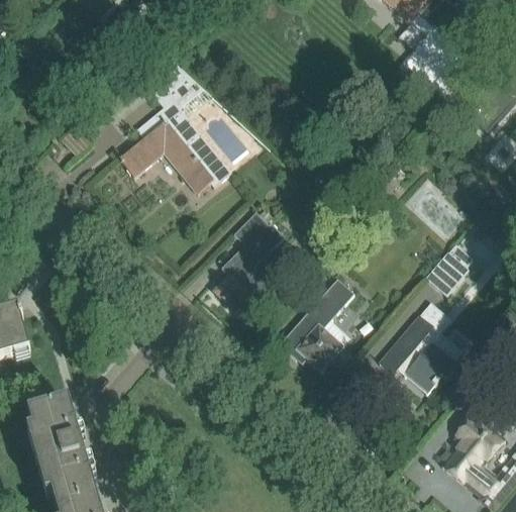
[(383,0),(409,23),(410,22),(425,35),(410,52),(412,54),(401,66),(420,83),(415,88),(416,90),(421,84),(443,103),(477,65),(418,13),(429,0),(383,0)]
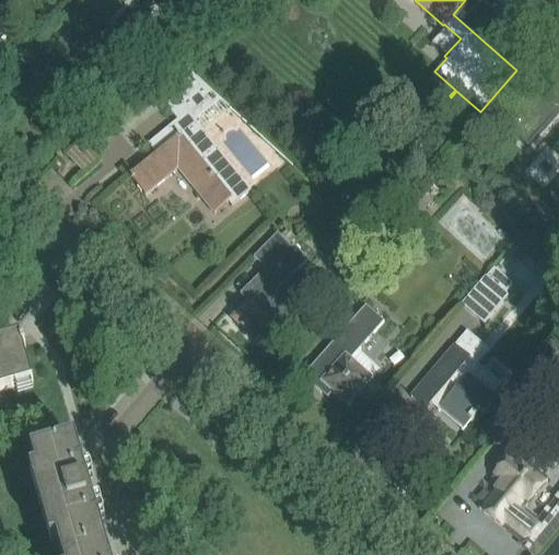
[(0,33),(9,26),(7,24),(2,29),(0,25),(0,33)]
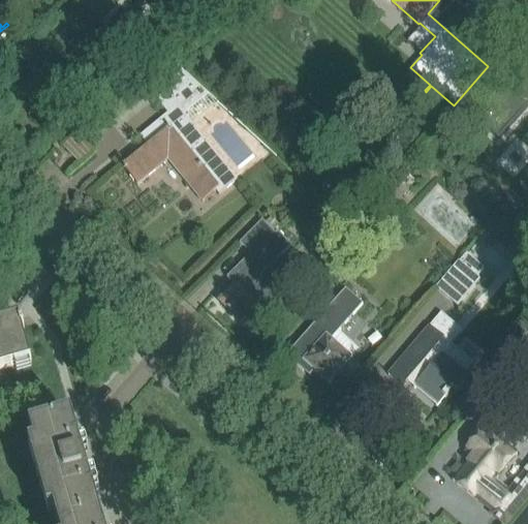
[(25,40),(16,52),(27,62),(36,51),(25,40)]
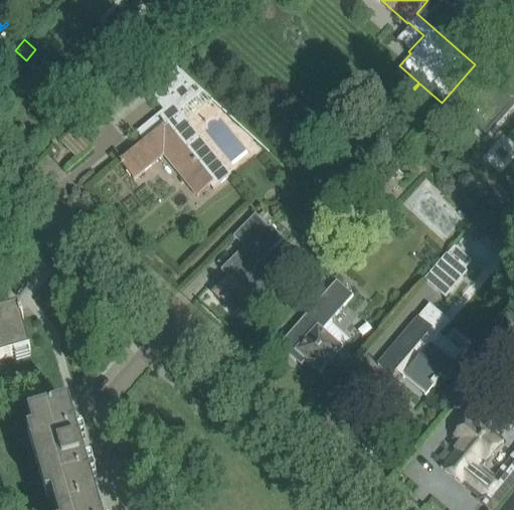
[(178,64),(148,89),(162,107),(135,129),(143,138),(118,159),(133,176),(163,152),(196,192),(209,182),(212,186),(229,172),(178,110),(204,89),(178,64)]
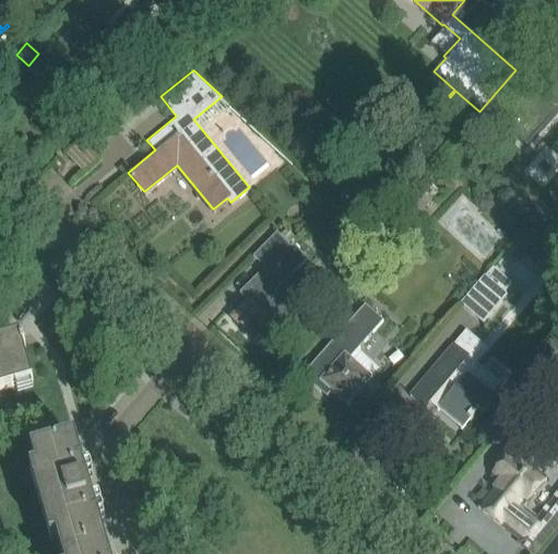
[(532,85),(500,120),(525,143),(557,107),(533,85),(532,85)]
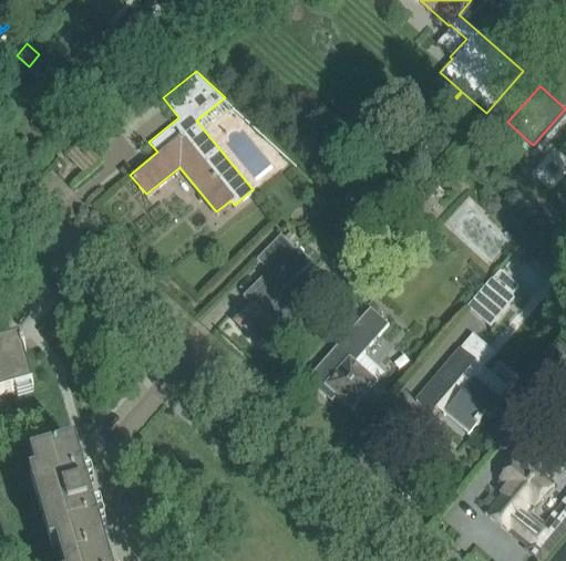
[(431,178),(409,203),(422,215),(443,190),(431,178)]
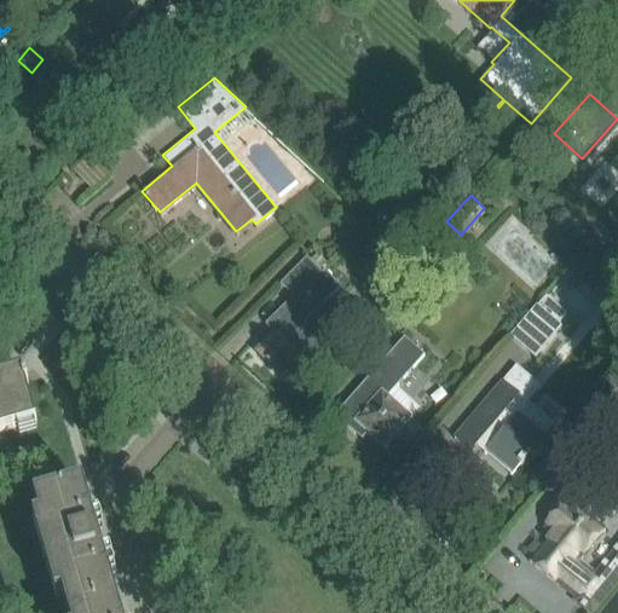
[(536,283),(554,264),(506,218),(486,237),(536,283)]
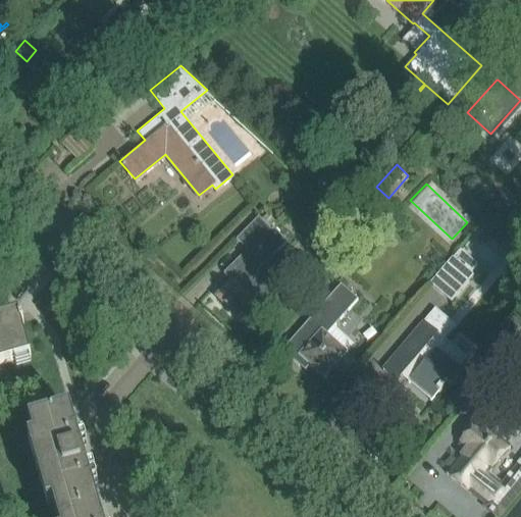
[(230,277),(216,294),(237,312),(251,297),(261,306),(277,289),(257,269),(287,238),(272,224),(270,225),(257,213),(236,237),(246,246),(223,270),(230,277)]
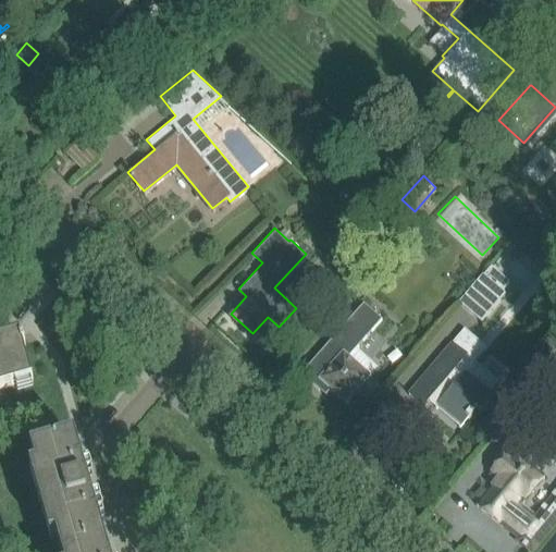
[(480,272),(459,297),(459,304),(479,320),(503,292),(499,290),(508,280),(491,265),(482,274),(480,272)]
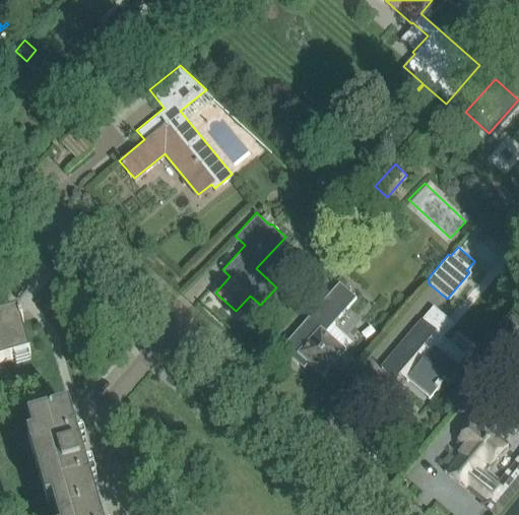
[(518,265),(518,264),(507,276),(518,286),(518,265)]
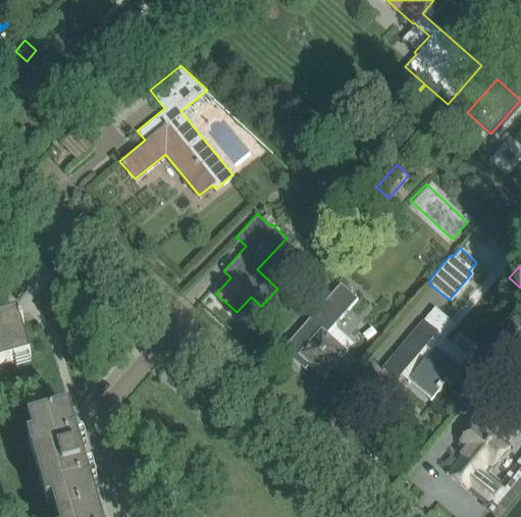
[(340,281),(281,348),(298,362),(303,356),(323,375),(346,348),(326,331),(357,296),(340,281)]
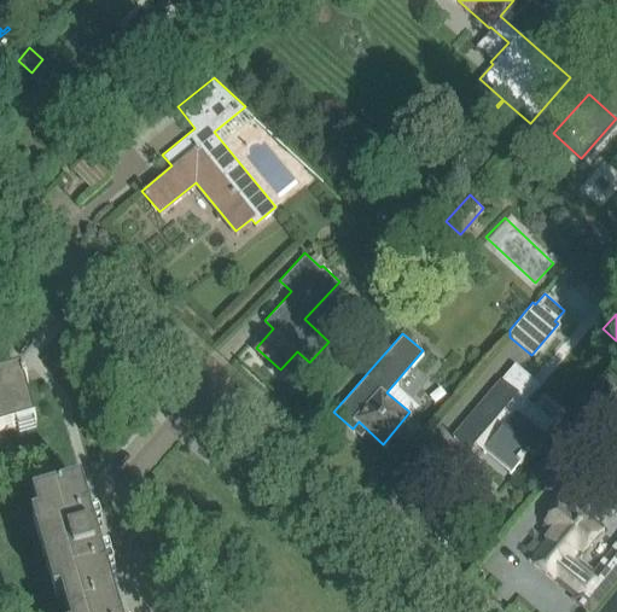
[(512,363),(453,433),(470,448),(475,442),(510,471),(523,455),(523,454),(528,448),(533,452),(547,435),(508,402),(529,378),(512,363)]
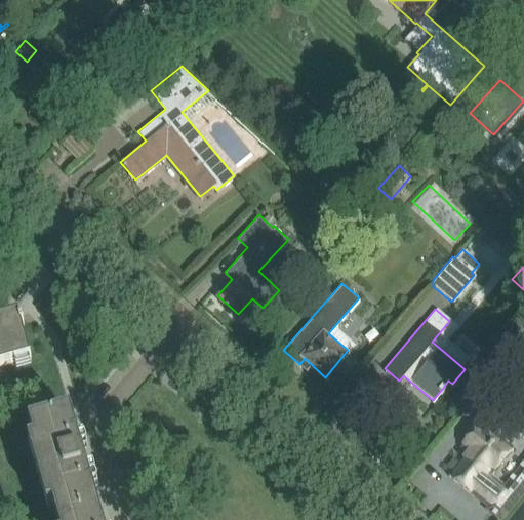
[(17,311),(0,316),(0,364),(31,355),(21,322),(24,322),(22,317),(19,317),(17,311)]
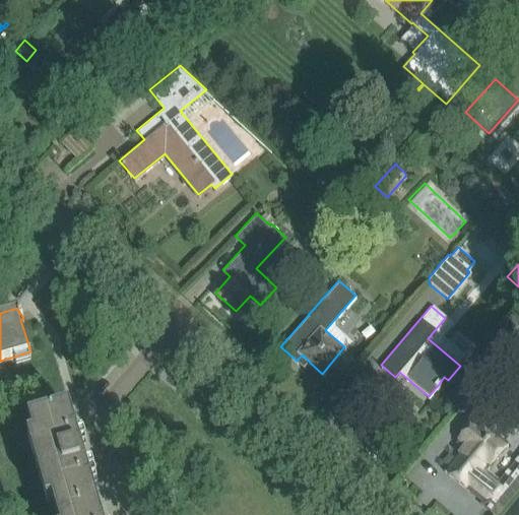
[(449,335),(464,351),(474,341),(459,326),(449,335)]
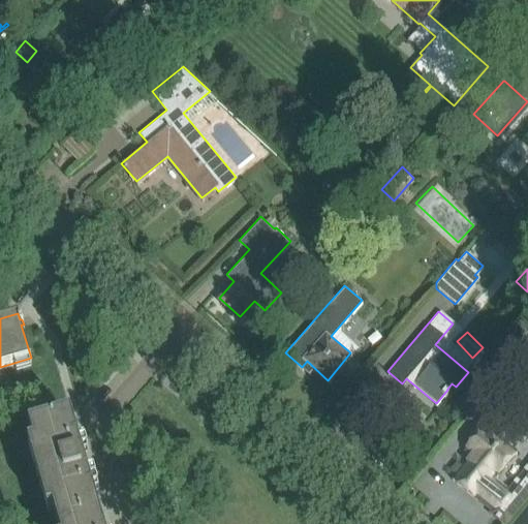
[(458,461),(452,468),(455,471),(452,476),(475,496),(480,490),(496,503),(491,509),(490,511),(504,522),(505,521),(527,493),(527,460),(507,486),(493,473),(495,472),(496,473),(516,450),(499,436),(510,422),(495,409),(484,424),(464,448),(470,453),(462,464),(458,461)]
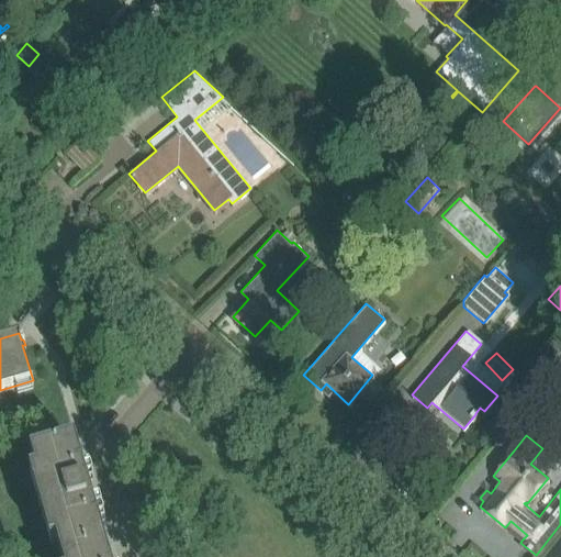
[(60,556),(69,556),(107,546),(76,442),(31,455),(41,488),(35,489),(46,530),(53,527),(60,556)]
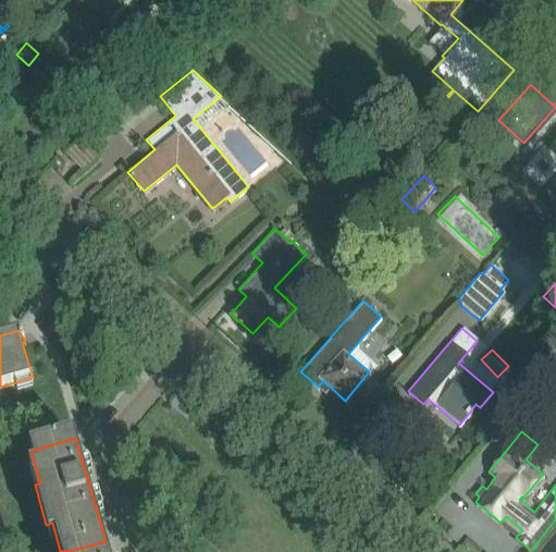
[(108,551),(106,541),(69,551),(108,551)]
